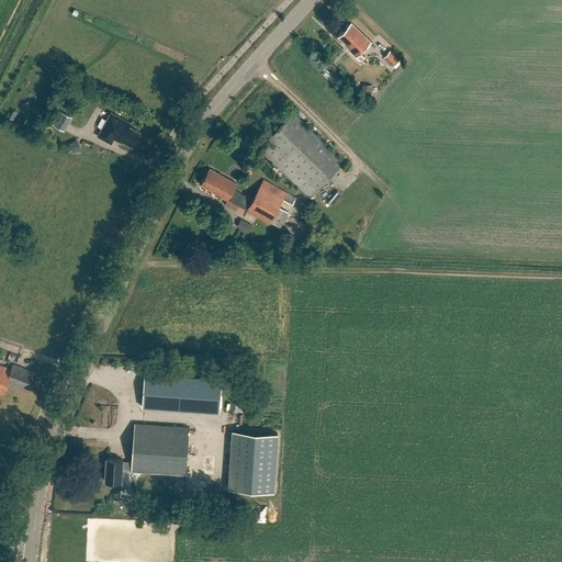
[(371,43),(351,23),(338,36),(345,43),(344,44),(348,48),(347,48),(352,54),(350,57),(358,65),(364,58),(360,54),(371,43)]
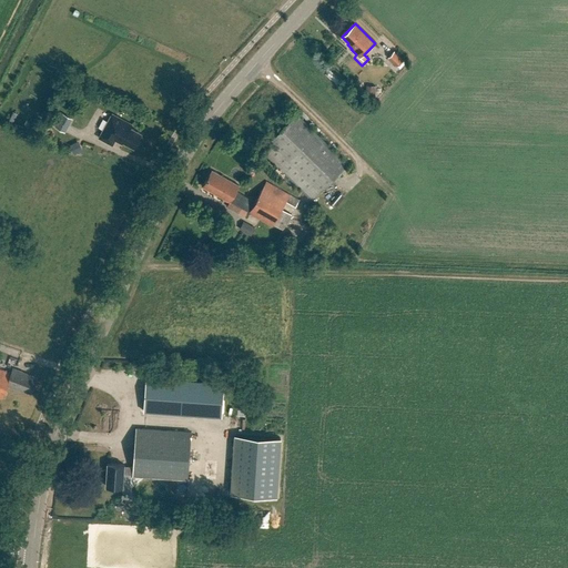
[(394,50),(387,58),(397,67),(404,59),(394,50)]
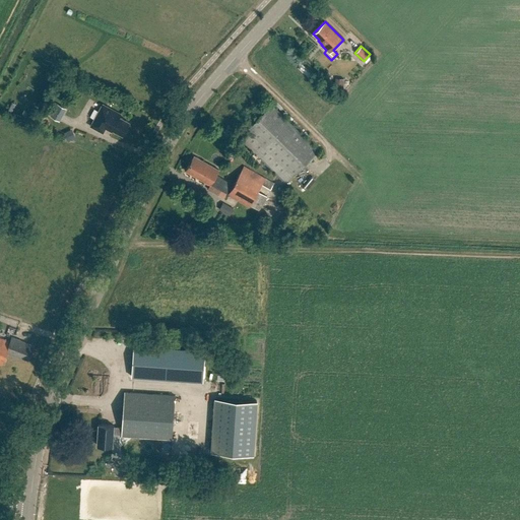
[(343,88),(344,79),(335,78),(335,87),(343,88)]
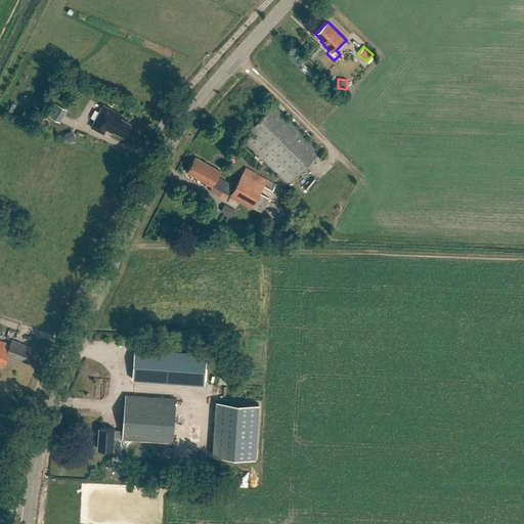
[(60,123),(68,110),(58,104),(51,118),(60,123)]
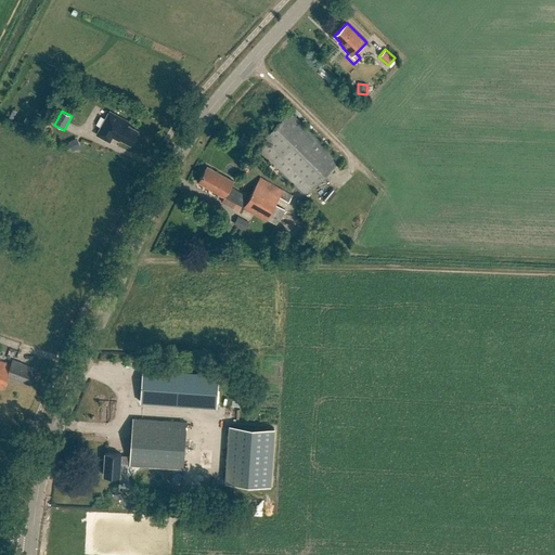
[(110,111),(105,118),(97,136),(111,143),(114,136),(120,139),(131,144),(139,130),(128,125),(130,121),(110,111)]
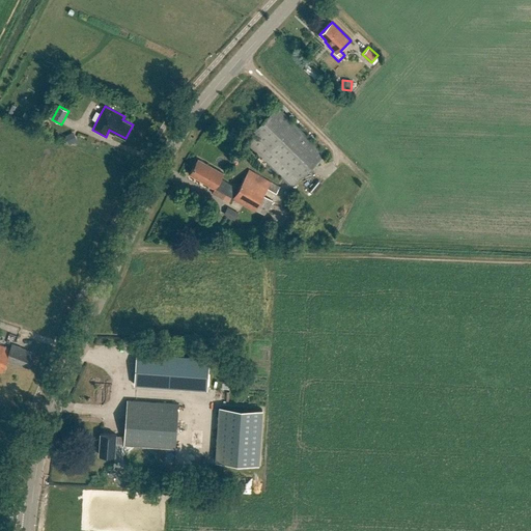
[(278,106),(252,133),(244,141),(290,188),(299,179),(326,152),(278,106)]
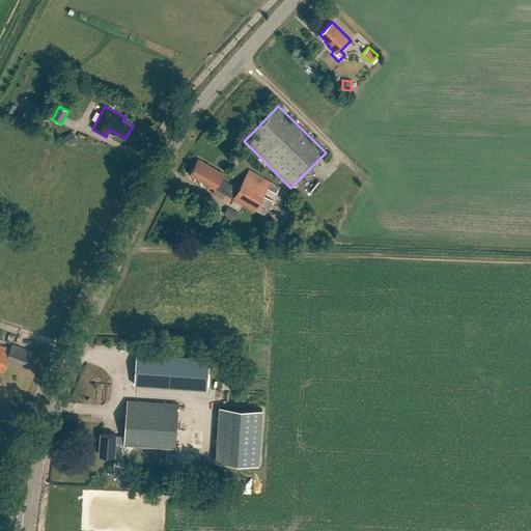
[(222,178),(224,174),(198,160),(190,175),(254,212),(255,210),(264,215),(280,188),(270,183),(249,170),(239,189),(222,178)]
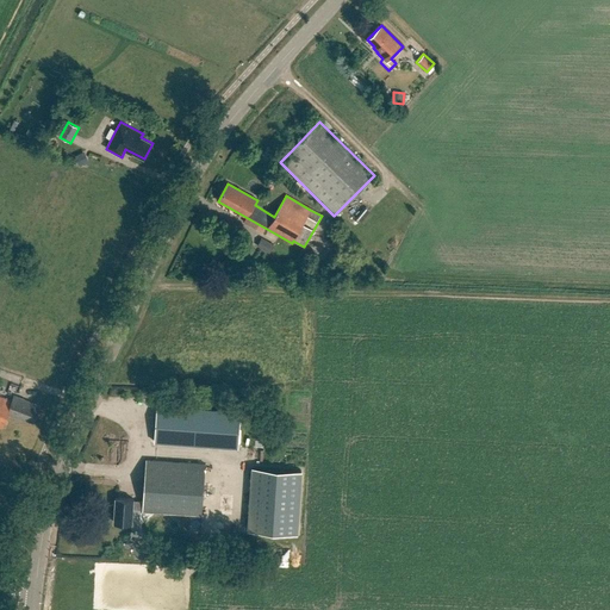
[(274,246),(261,238),(257,246),(269,253),(274,246)]
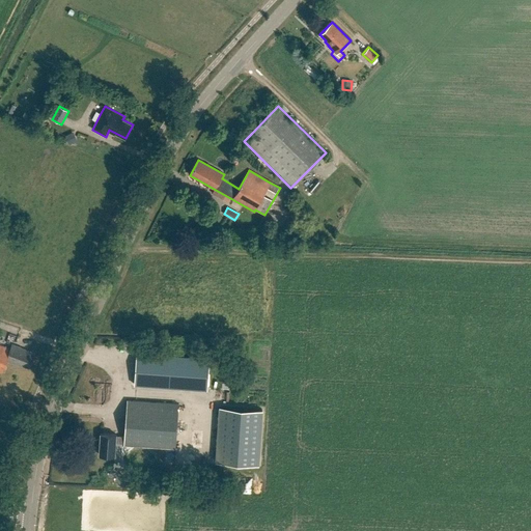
[(0,341),(0,372),(2,373),(7,360),(21,366),(22,364),(29,367),(34,353),(22,347),(22,346),(14,343),(12,346),(0,341)]
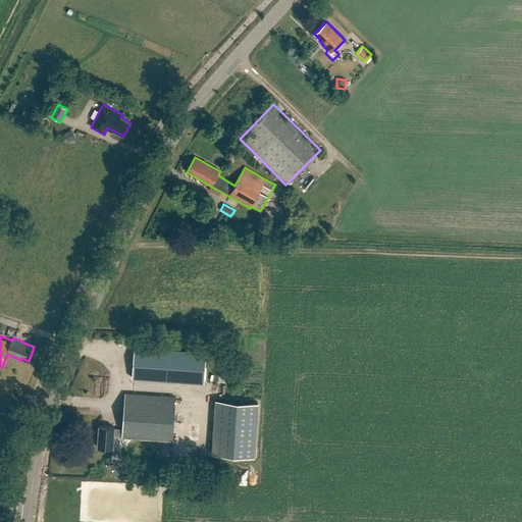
[(134,346),(132,379),(204,383),(206,351),(134,346)]
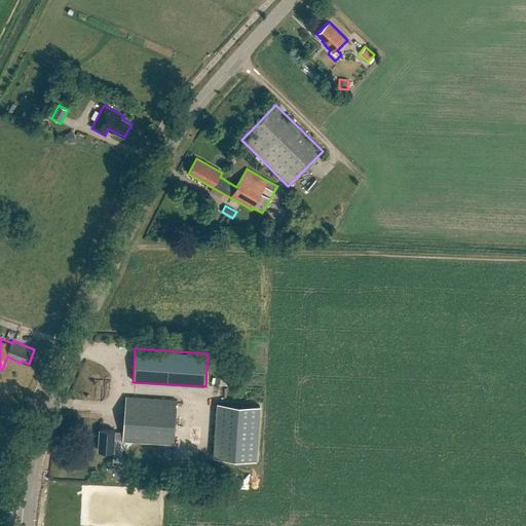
[(100,431),(99,452),(115,453),(115,441),(123,441),(123,443),(175,446),(178,401),(125,398),(124,434),(116,434),(116,433),(100,431)]
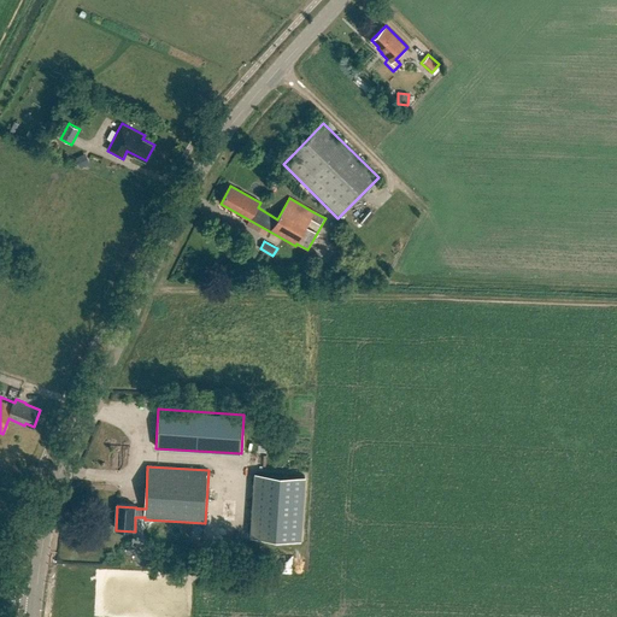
[(300,540),(305,476),(256,472),(252,536),(300,540)]
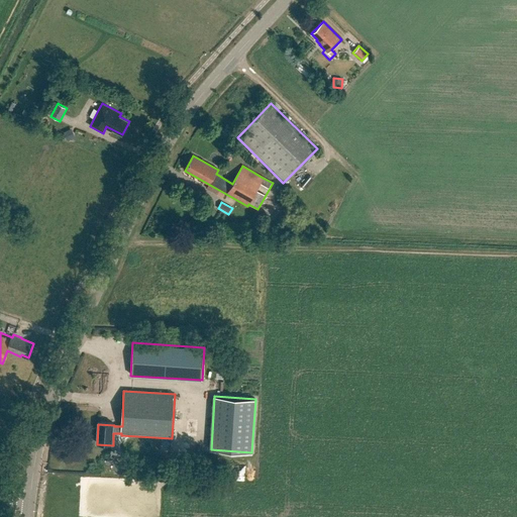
[(117,472),(122,466),(110,454),(105,461),(117,472)]
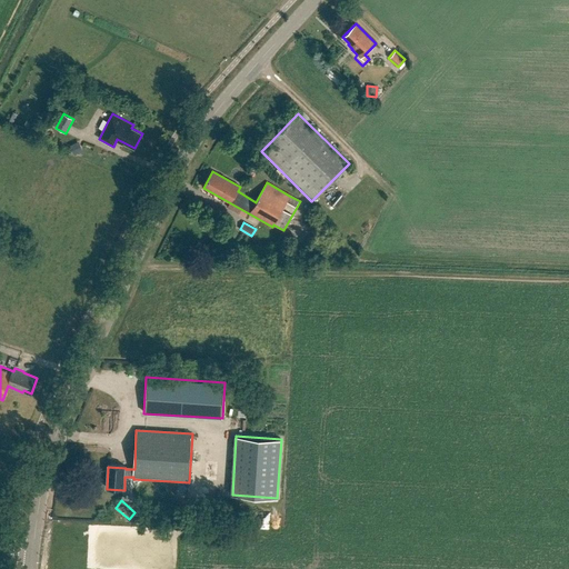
All buildings are outlined.
